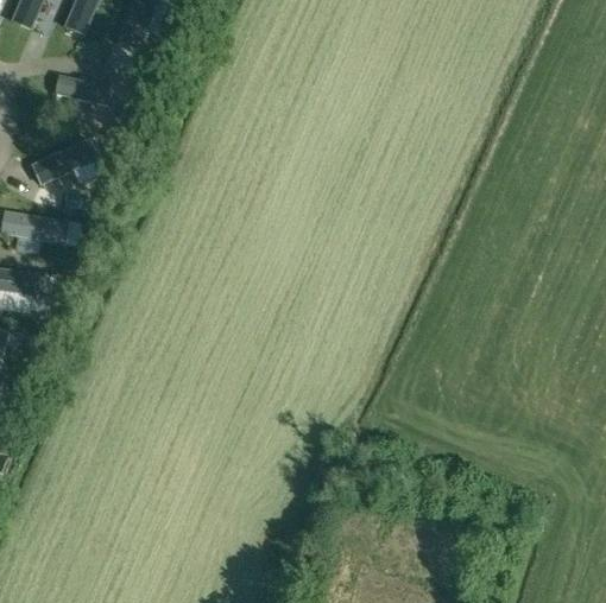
[(18,0),(11,19),(30,27),(40,0),(18,0)]
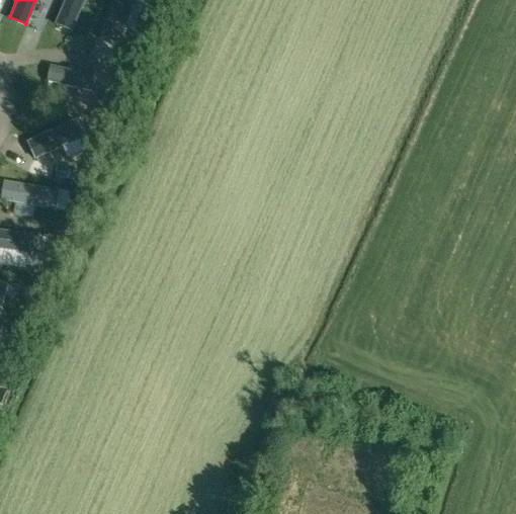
[(63,0),(55,21),(71,28),(82,0),(63,0)]
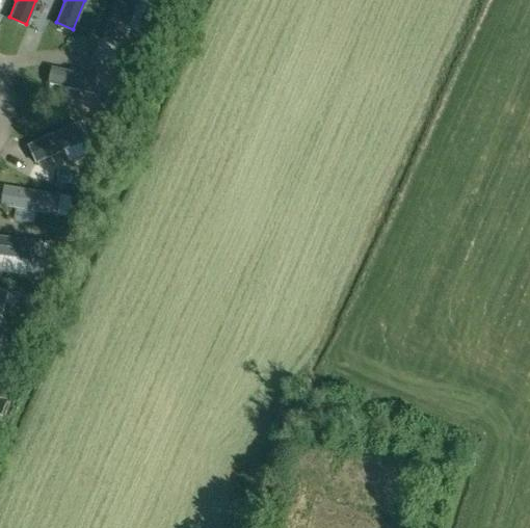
[(126,26),(136,0),(115,0),(102,33),(105,35),(106,34),(118,40),(124,27),(125,27),(126,26)]
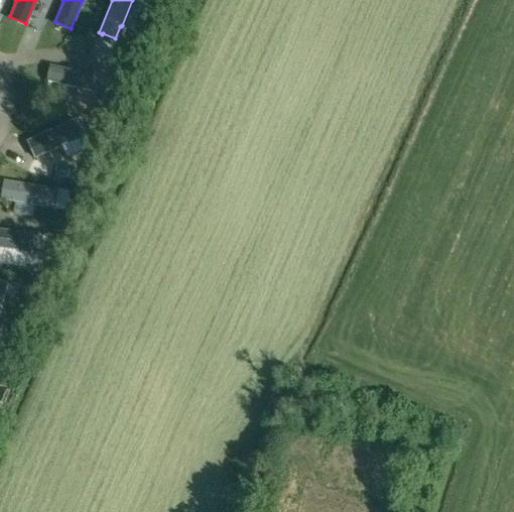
[(50,62),(46,79),(91,89),(94,72),(50,62)]
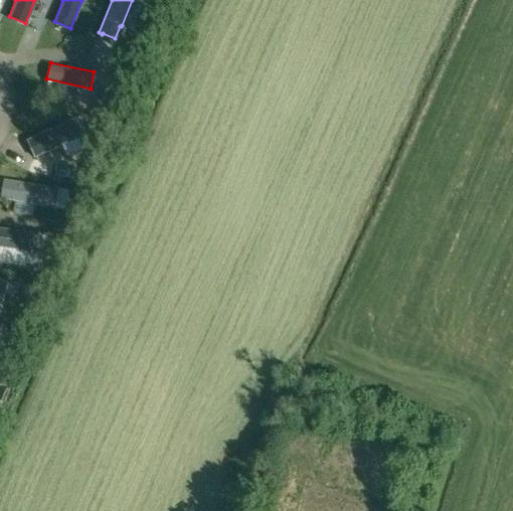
[(110,100),(108,109),(117,111),(119,102),(110,100)]
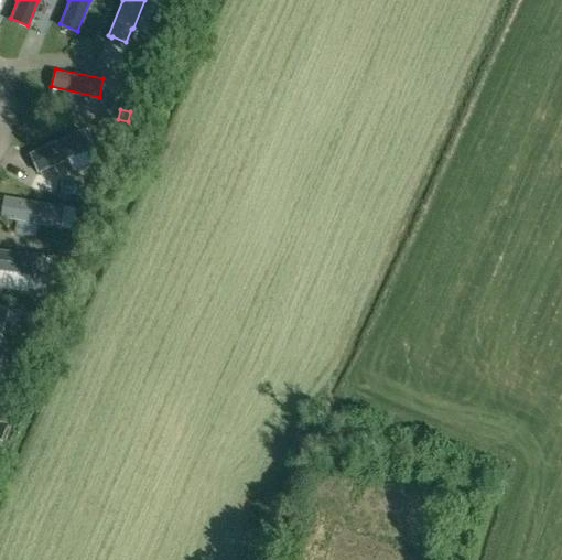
[(89,146),(80,127),(29,151),(38,170),(89,146)]
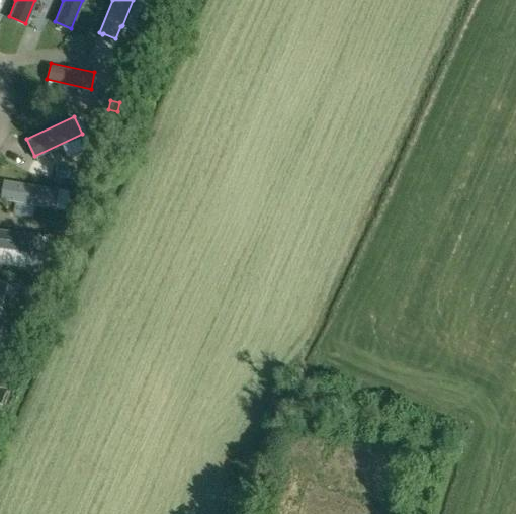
[(57,164),(55,174),(66,175),(67,166),(57,164)]
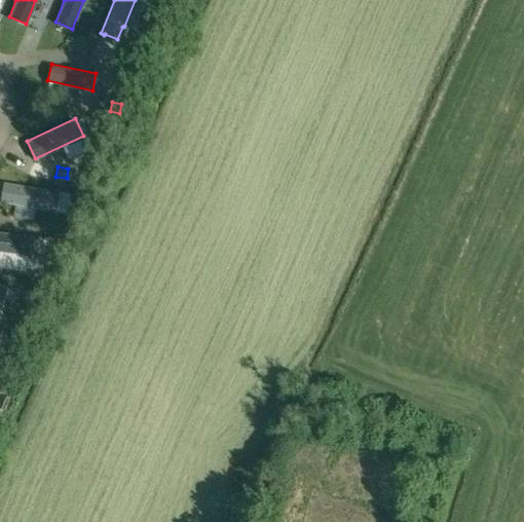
[(59,195),(59,191),(11,183),(8,199),(57,207),(58,201),(59,195)]
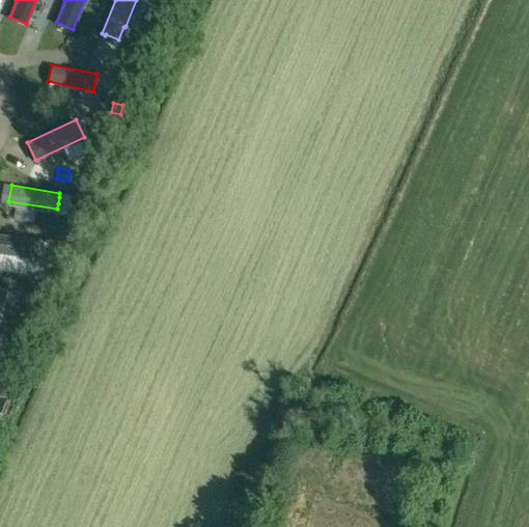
[(0,267),(24,271),(26,256),(27,256),(30,239),(0,233),(0,267)]
